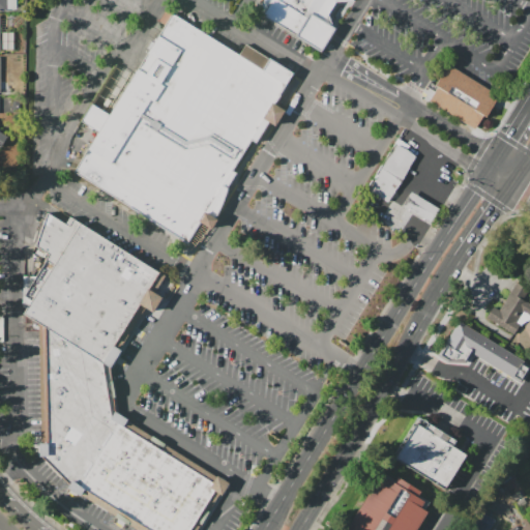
[(0,0),(0,9),(15,10),(13,0),(0,0)]
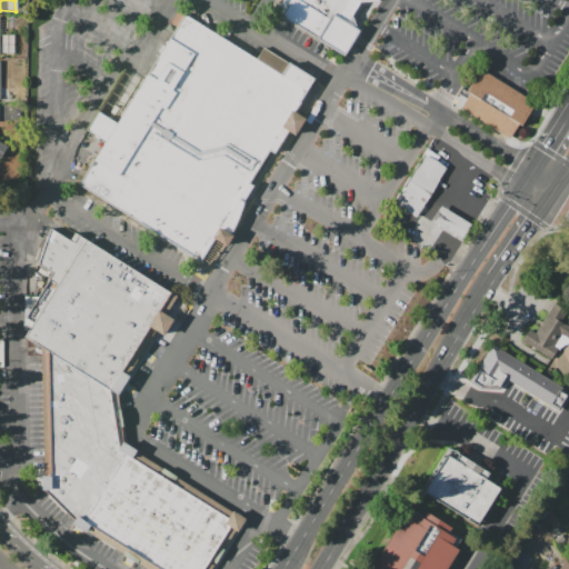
[(376,0),(376,1),(361,2),(352,17),(357,31),(342,56),(280,15),(288,0),(376,0)]
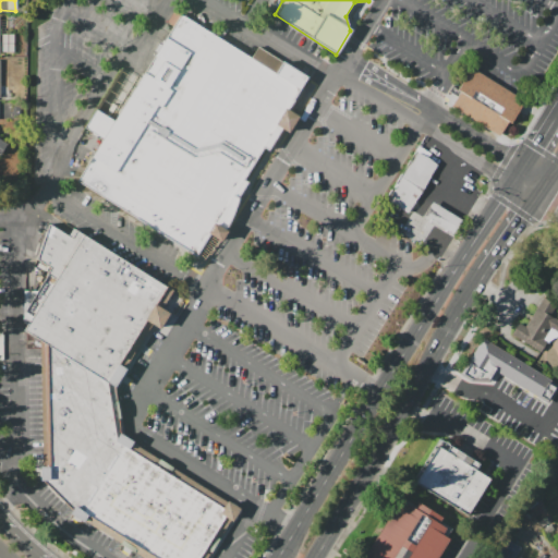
[(76,181),(196,256),(210,234),(221,241),(228,230),(226,230),(239,198),(234,195),(244,180),(264,147),(269,150),(282,129),(289,133),(299,116),(288,109),(307,76),(258,47),(252,58),(181,13),(114,121),(96,109),(84,128),(102,140),(76,181)]
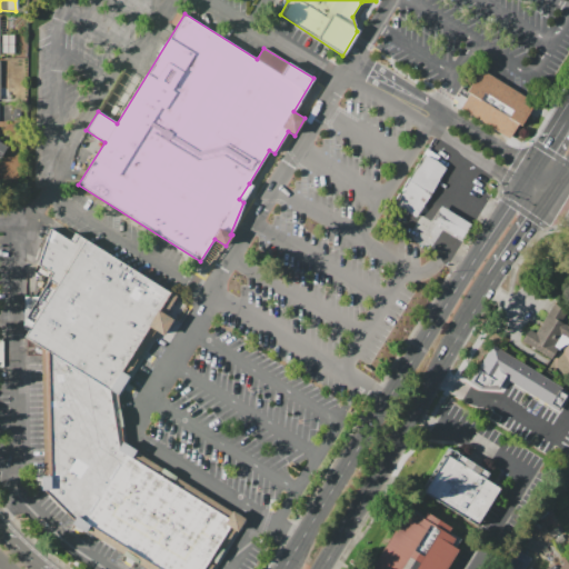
[(480,70),(467,92),(469,93),(461,108),(511,138),(519,125),(522,127),(537,103),(480,70)]
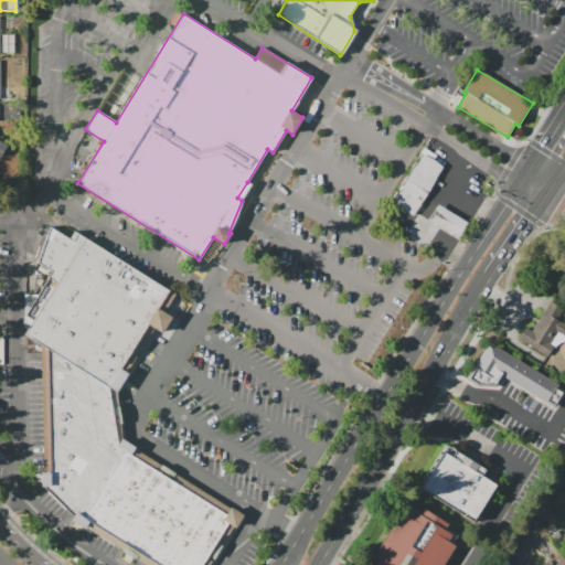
[(423,153),(393,202),(413,215),(444,167),(423,153)]
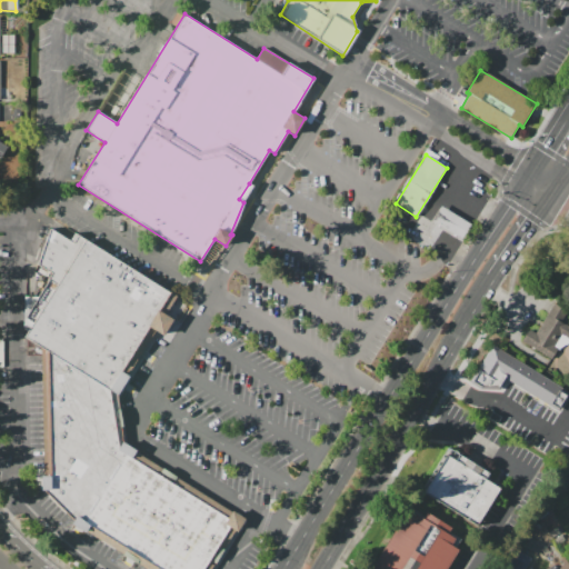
[(441,206),(431,221),(462,240),(471,225),(441,206)]
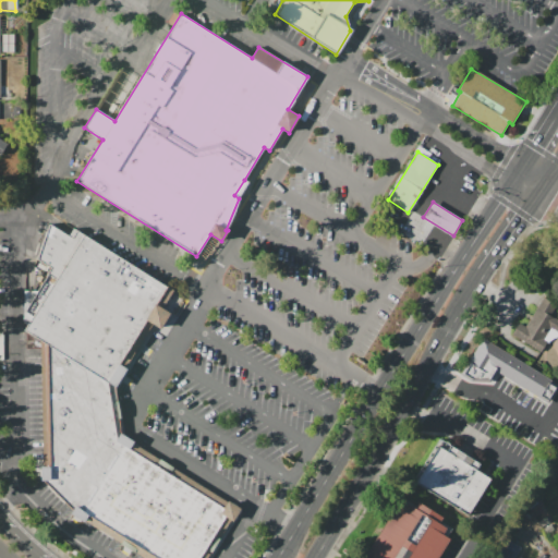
[(71,513),(73,510),(43,481),(40,341),(24,330),(33,316),(25,312),(51,268),(37,259),(49,223),(69,235),(74,228),(173,290),(164,306),(171,311),(160,329),(153,324),(125,367),(128,368),(117,387),(124,436),(128,438),(228,502),(229,501),(241,509),(232,521),(230,520),(206,557),(144,557),(85,521),(84,522),(77,519),(71,513)]
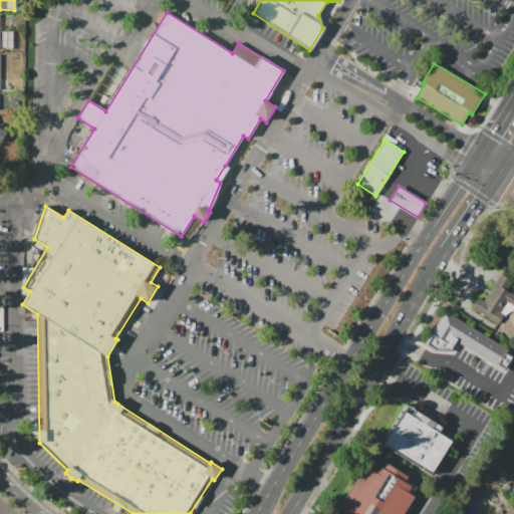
[(473,313),(496,328),(504,315),(501,313),(506,304),(513,308),(513,294),(508,291),(513,282),(501,274),(484,300),(479,297),(472,308),(475,310),(473,313)]
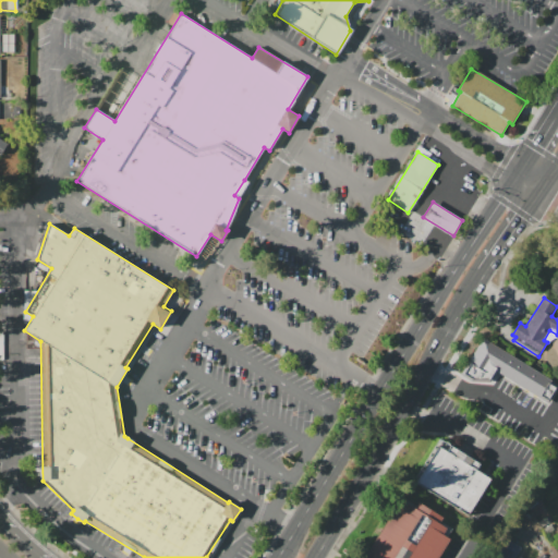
[(549,404),(557,389),(557,383),(482,338),(460,375),(472,383),(494,385),(499,375),(549,404)]
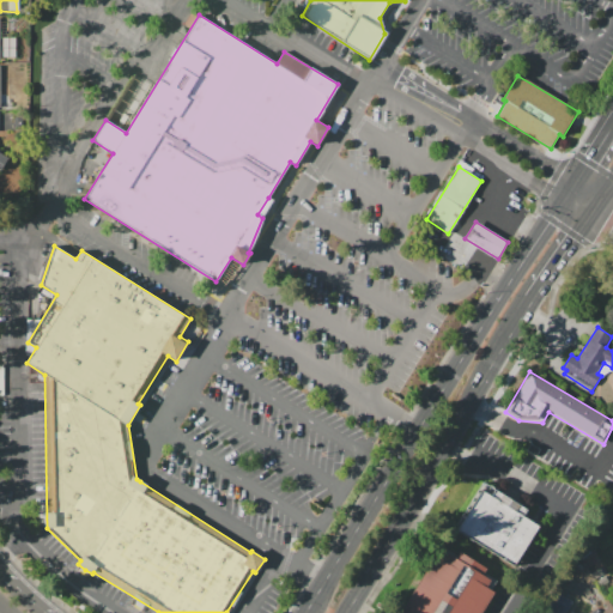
[(454,533),(516,571),(542,528),(526,519),(530,511),(485,484),(454,533)]
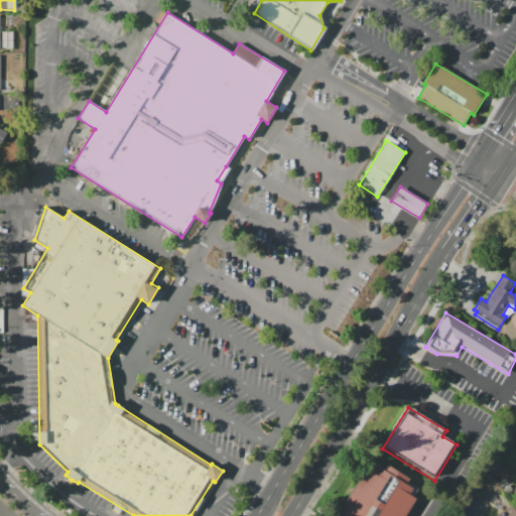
[(368,468),(338,515),(406,515),(417,498),(411,495),(414,490),(408,486),(411,480),(387,466),(384,471),(379,468),(376,473),(368,468)]
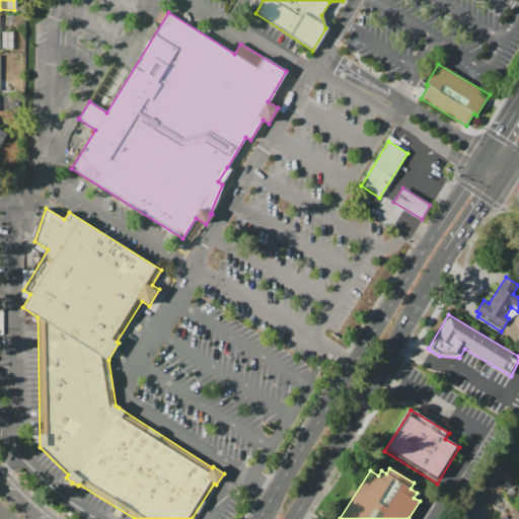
[(502,488),(509,484),(514,493),(508,497),(502,488)]
